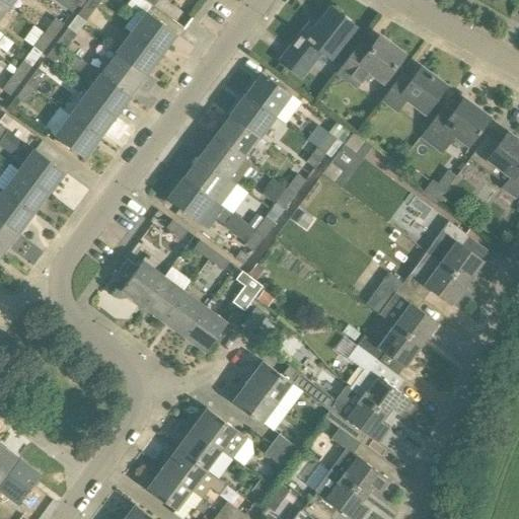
[(0,0),(0,20),(10,7),(0,0)]
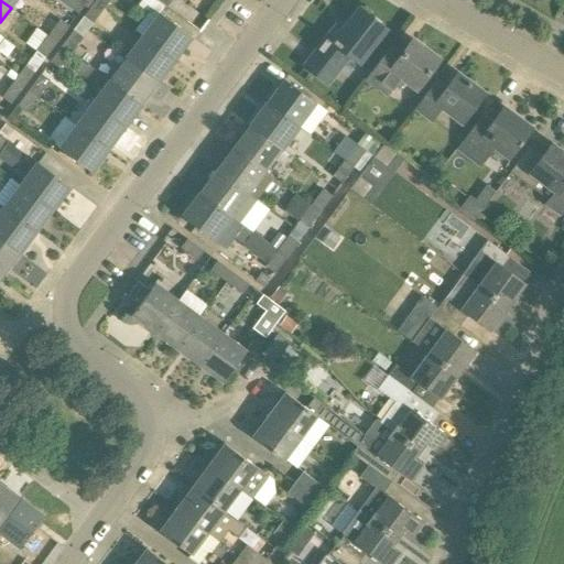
[(79,14),(89,0),(76,0),(71,8),(79,14)]
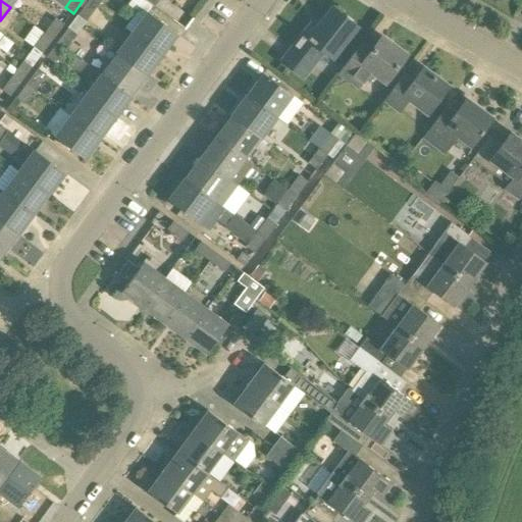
[(90,0),(89,2),(97,8),(103,0),(90,0)]
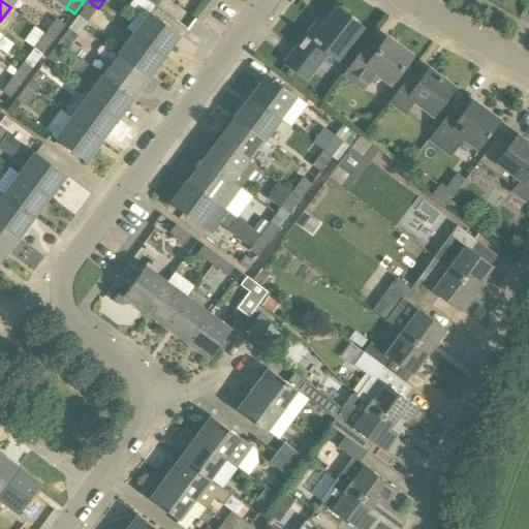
[(98,8),(90,2),(80,18),(88,23),(98,8)]
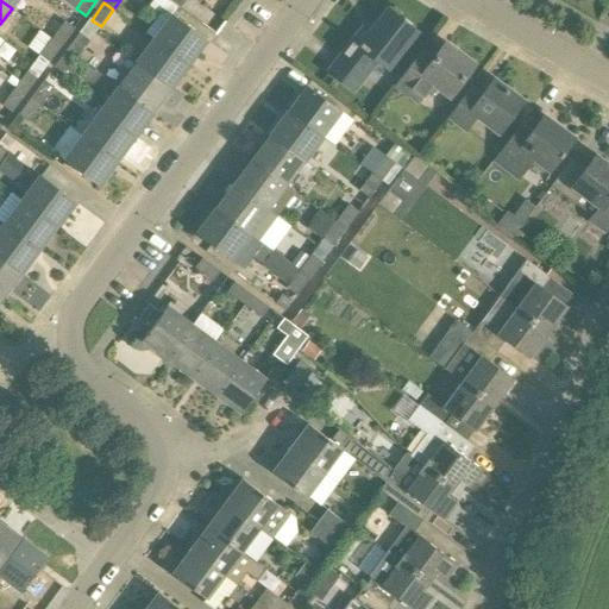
[(104,25),(119,36),(130,22),(115,11),(104,25)]
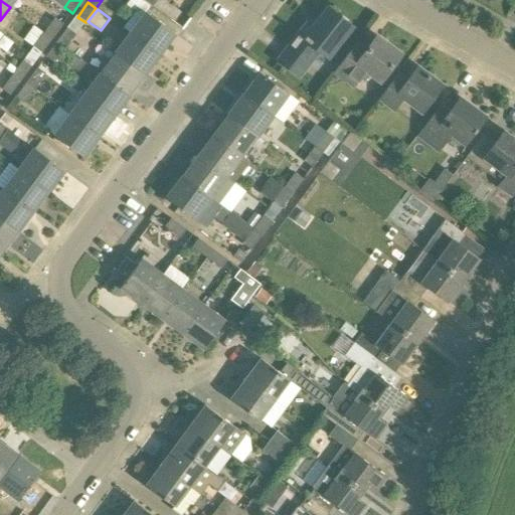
[(280,60),(300,75),(309,64),(308,63),(319,49),(329,57),(352,28),(328,9),(313,29),(308,24),(280,60)]
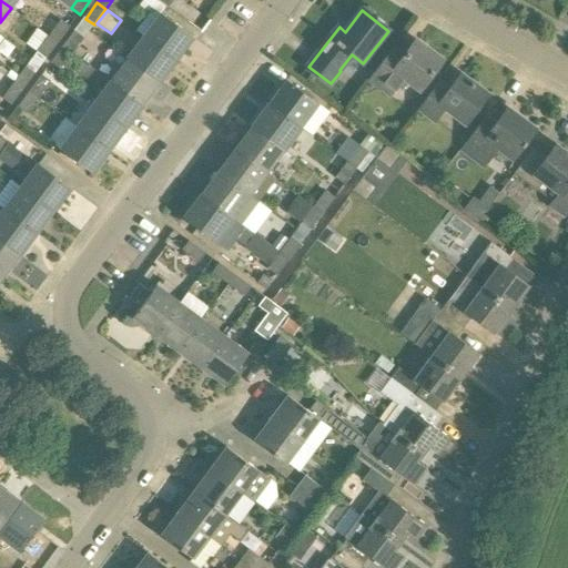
[(145,37),(178,61),(194,38),(162,14),(145,37)]
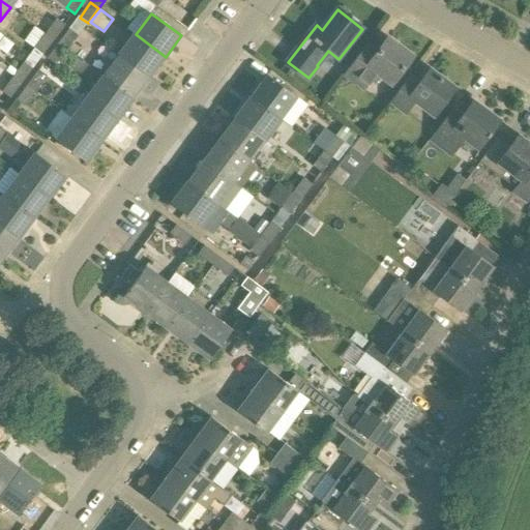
[(47,34),(55,40),(65,26),(57,20),(47,34)]
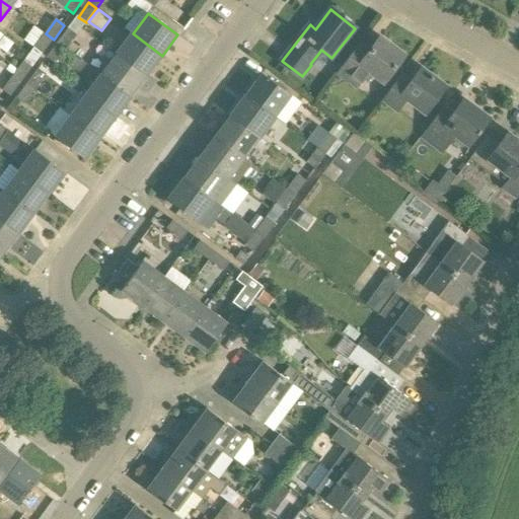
[(69,28),(58,44),(66,49),(77,34),(69,28)]
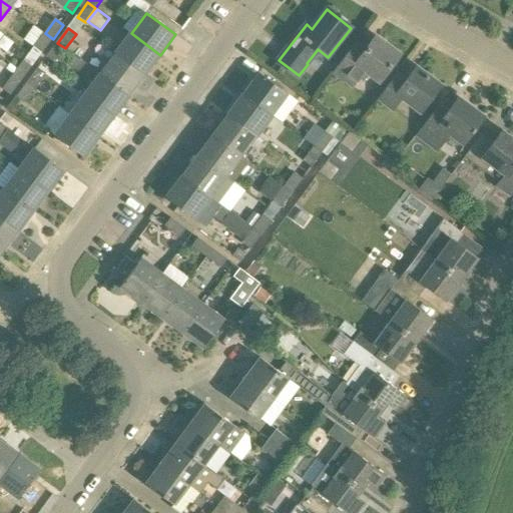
[(42,54),(53,39),(45,33),(34,48),(42,54)]
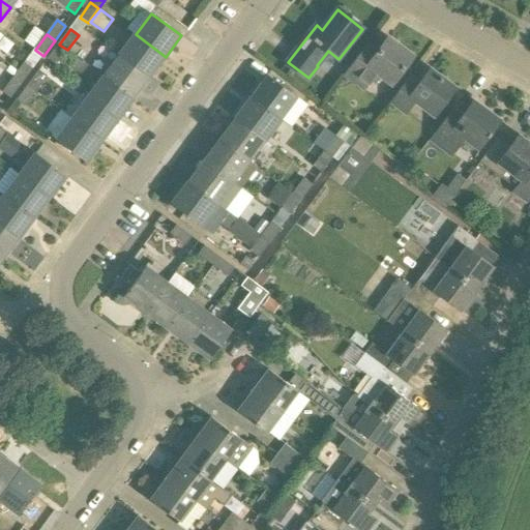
[(166,57),(136,34),(120,56),(149,78),(166,57)]
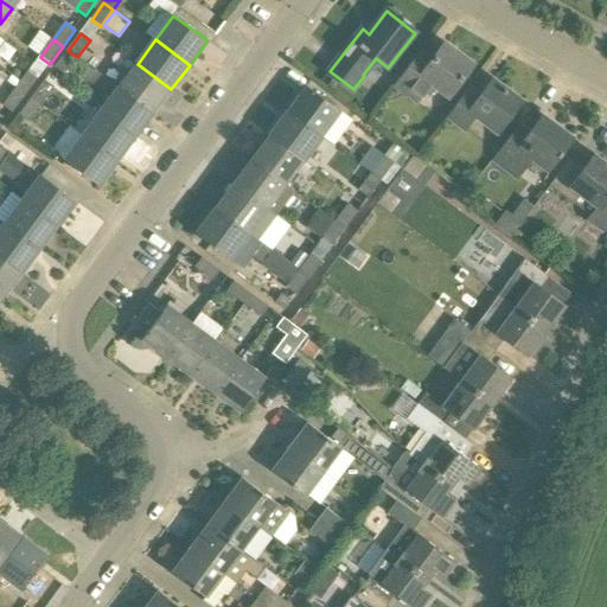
[(473,65),(445,44),(434,59),(422,50),(395,87),(419,104),(433,85),(449,97),(473,65)]
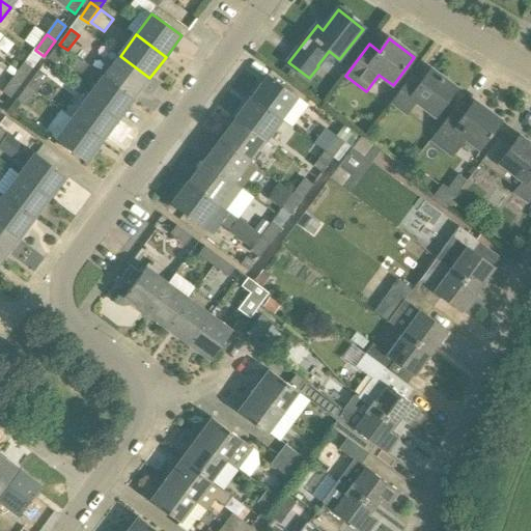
[(67,50),(59,45),(49,59),(57,65),(67,50)]
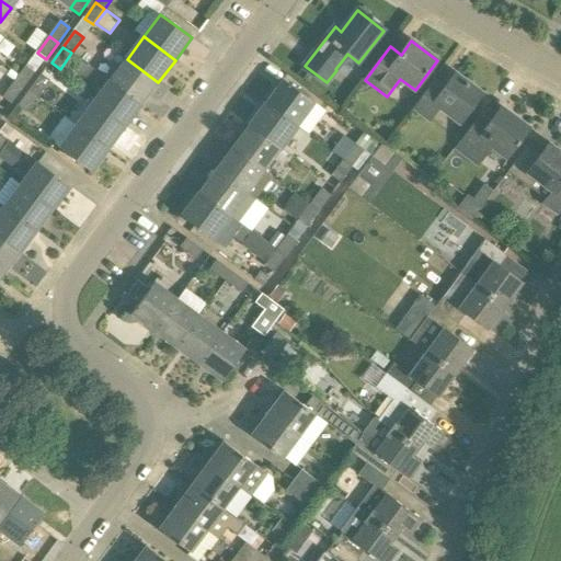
[(158,82),(127,59),(110,81),(141,105),(158,82)]
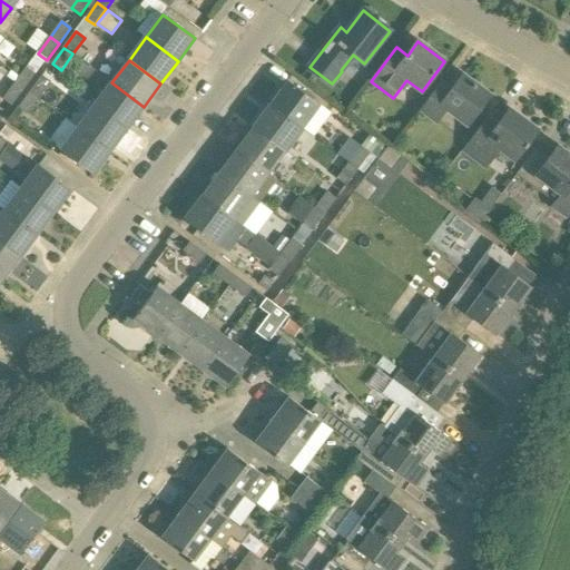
[(26,89),(37,72),(28,66),(17,82),(26,89)]
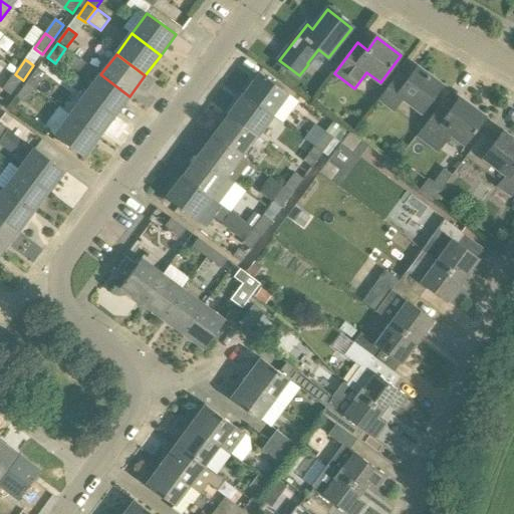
[(422,112),(442,85),(418,67),(408,81),(398,74),(379,99),(395,110),(403,99),(422,112)]
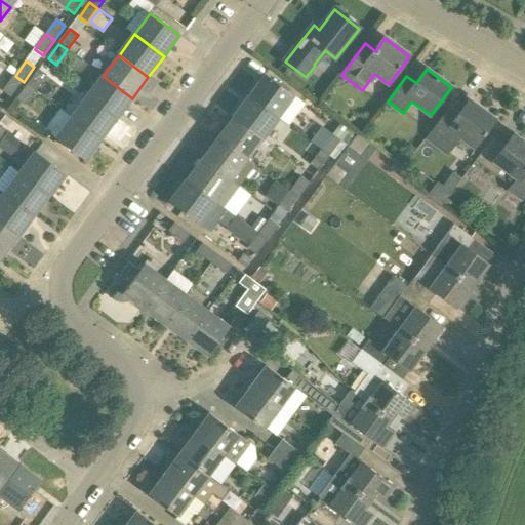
[(39,70),(28,85),(36,91),(47,76),(39,70)]
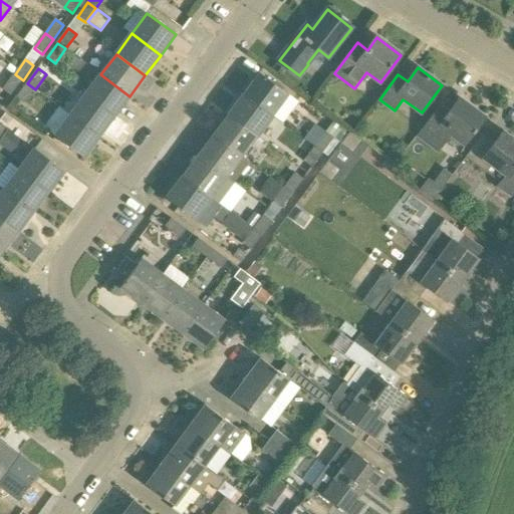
[(244,94),(273,115),(283,122),(298,102),(289,95),(289,94),(260,73),(244,94)]
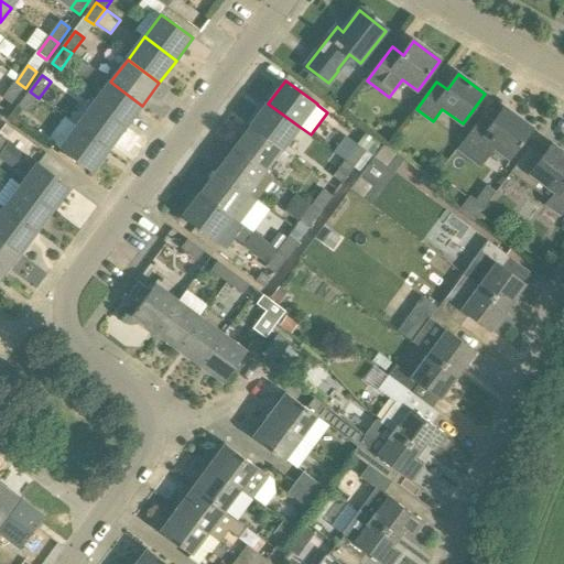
[(13,104),(25,88),(17,82),(4,97),(13,104)]
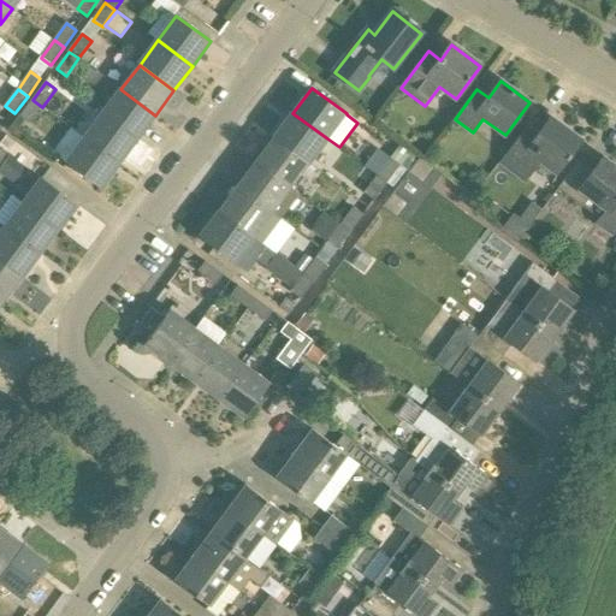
[(155,116),(120,89),(102,114),(137,140),(155,116)]
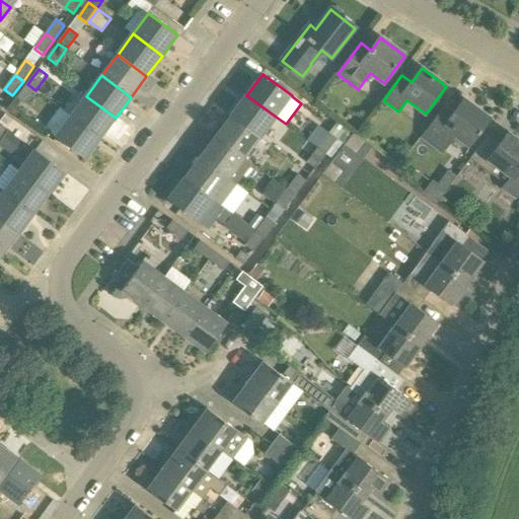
[(35,90),(27,84),(16,98),(25,104),(35,90)]
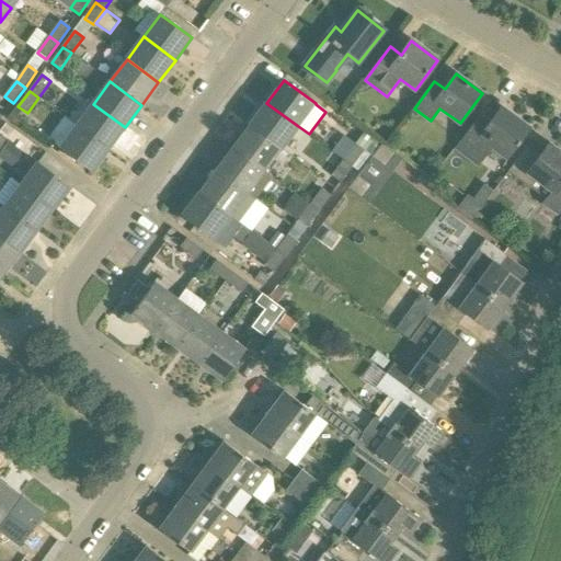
[(282,149),(298,126),(266,103),(250,126),(282,149)]
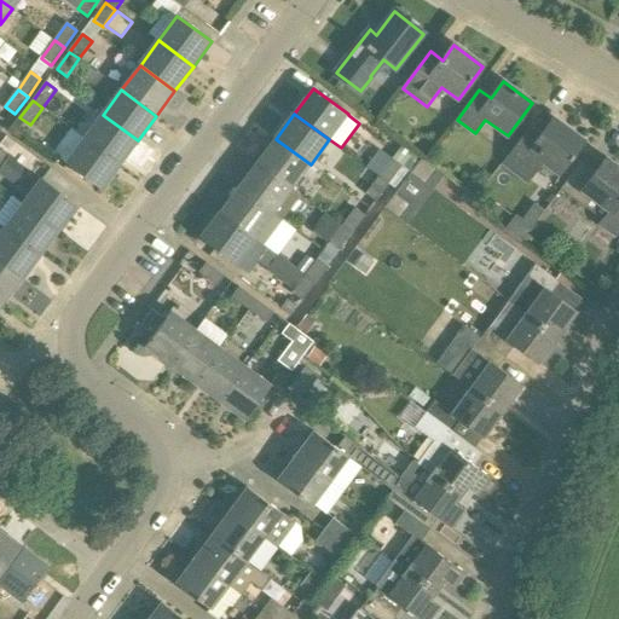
[(138,140),(103,115),(85,139),(120,165),(138,140)]
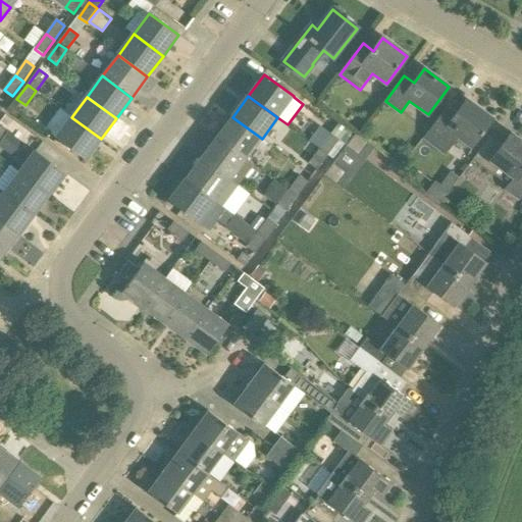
[(481,136),(484,133),(483,132),(492,119),(467,100),(457,115),(447,108),(423,139),(445,154),(458,137),(471,147),(480,135),(481,136)]
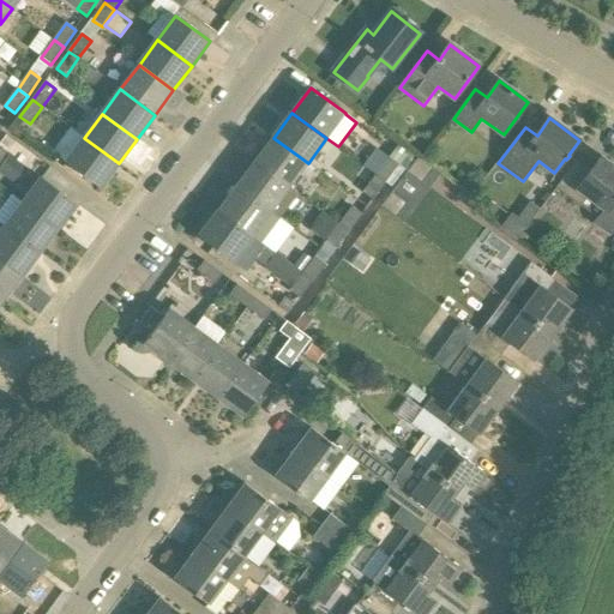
[(101,188),(119,163),(84,138),(66,162),(101,188)]
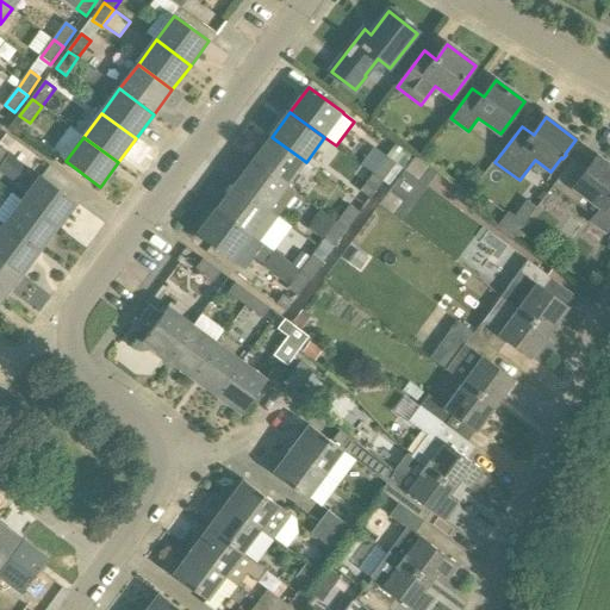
[(288,187),(306,162),(272,137),(254,161),(288,187)]
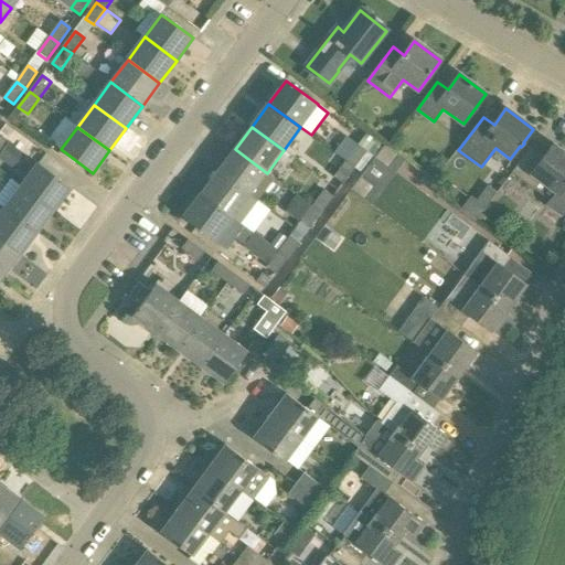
[(334,152),(347,161),(358,147),(358,146),(359,146),(358,145),(345,136),(336,150),(334,152)]
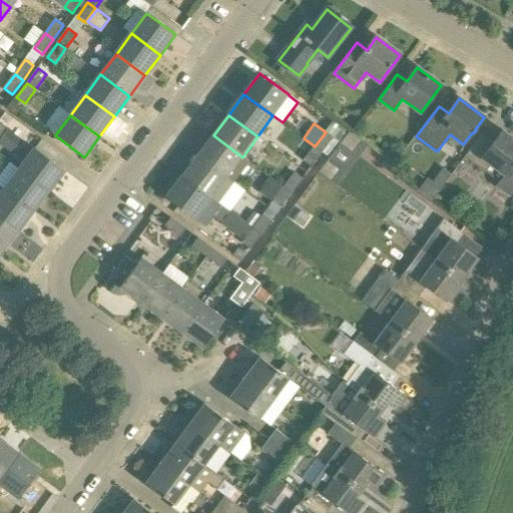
[(24,141),(8,129),(0,139),(0,144),(14,155),(24,141)]
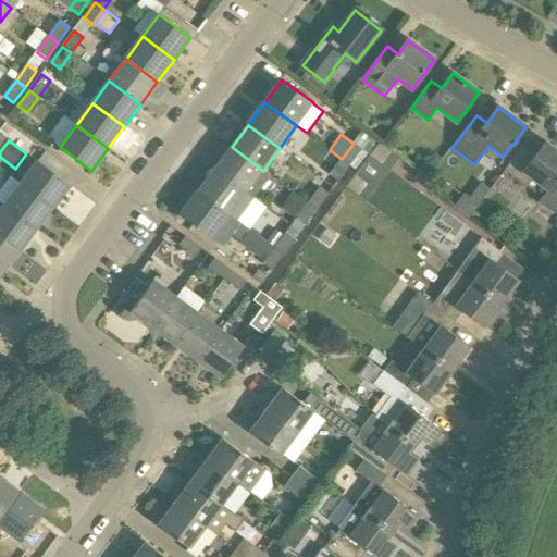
[(394,153),(380,143),(369,158),(383,169),(394,153)]
